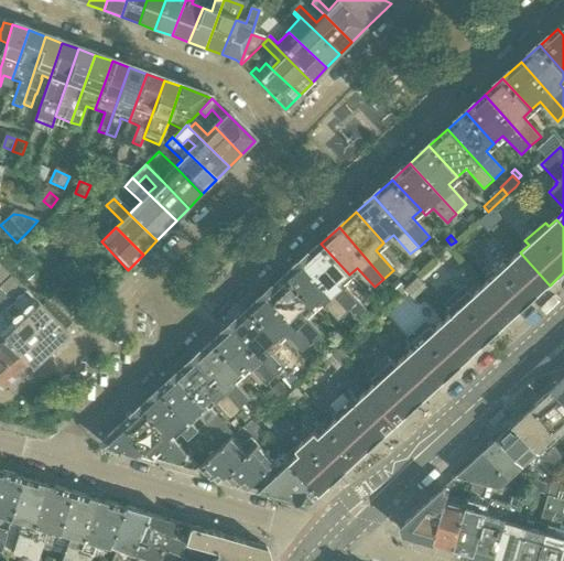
[(340,283),(349,274),(321,244),(302,261),(347,312),(360,326),(370,317),(340,283)]
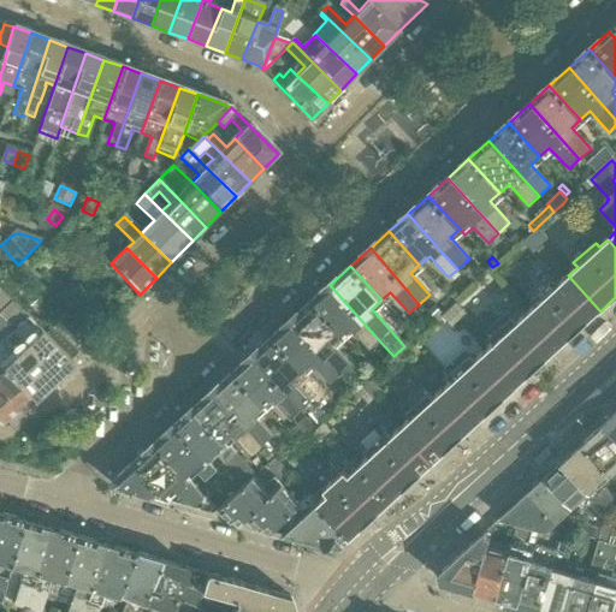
[(471,269),(468,271),(463,275),(465,277),(472,285),(479,278),(471,269)]
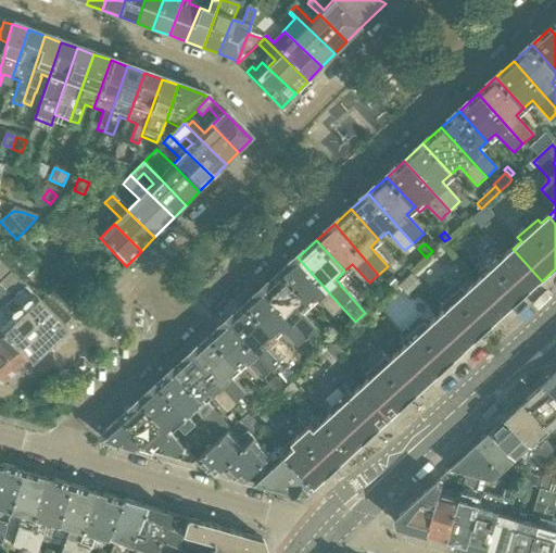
[(483,276),(475,285),(503,316),(515,305),(516,305),(530,292),(529,292),(542,281),(513,249),(503,258),(500,254),(480,272),(483,276)]
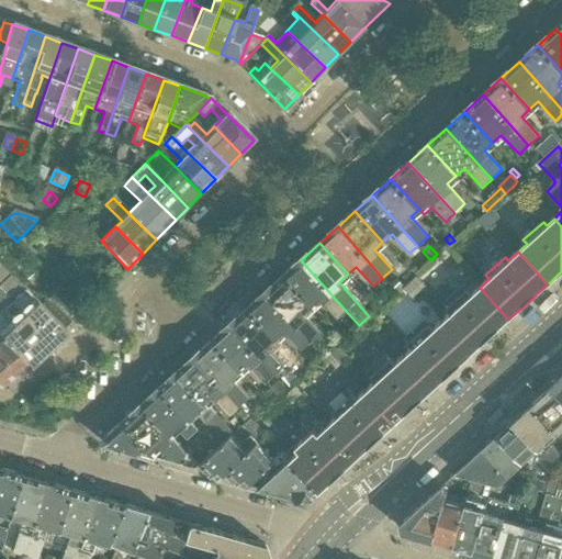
[(0,336),(3,339),(29,366),(38,356),(37,355),(62,333),(64,334),(66,332),(64,331),(82,312),(59,289),(41,306),(15,280),(23,272),(4,254),(0,257),(0,336)]
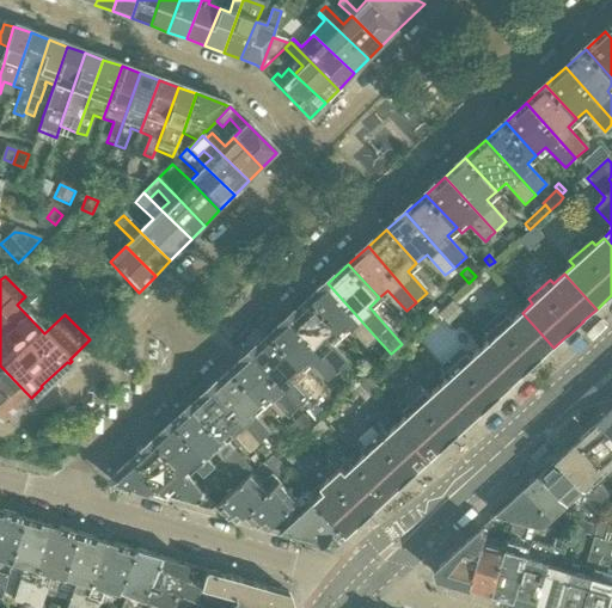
[(371,343),(377,338),(328,283),(308,301),(338,335),(348,326),(367,348),(372,344),(371,343)]
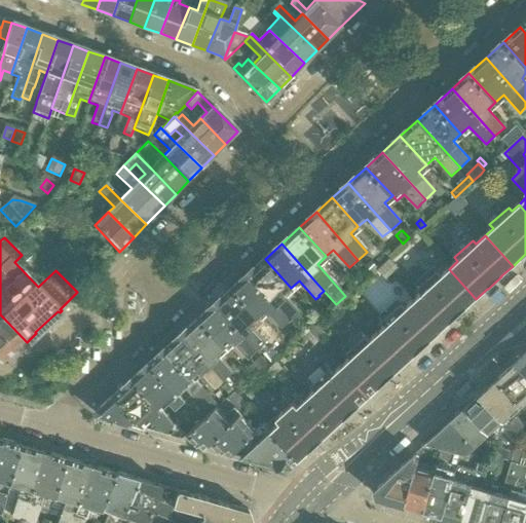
[(284,294),(291,288),(265,259),(249,273),(292,321),(300,312),(284,294)]
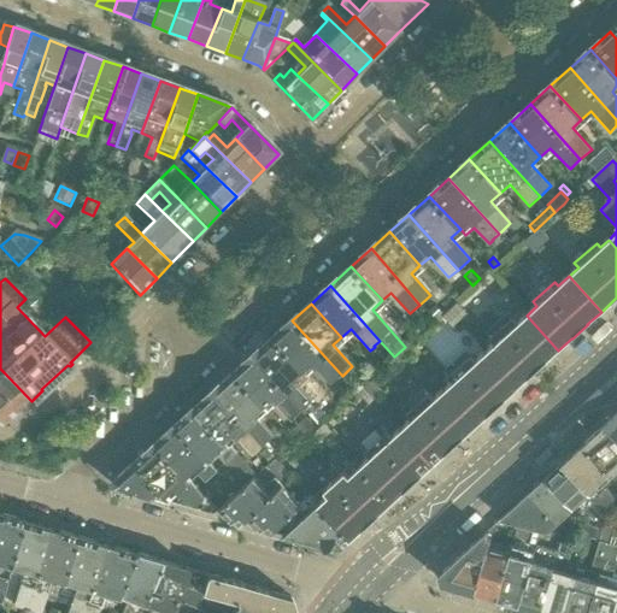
[(457,306),(448,313),(459,324),(466,316),(457,306)]
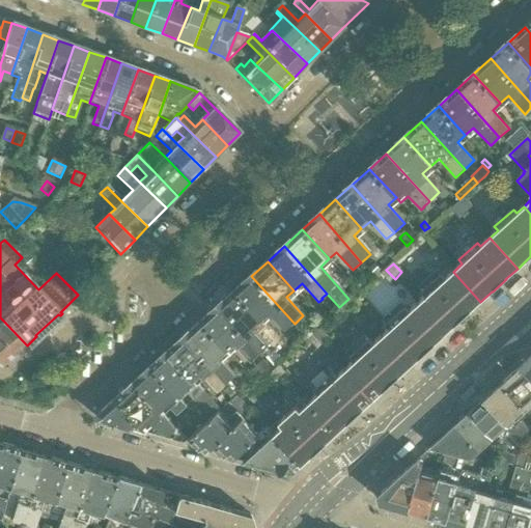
[(395,279),(386,270),(381,275),(390,284),(395,279)]
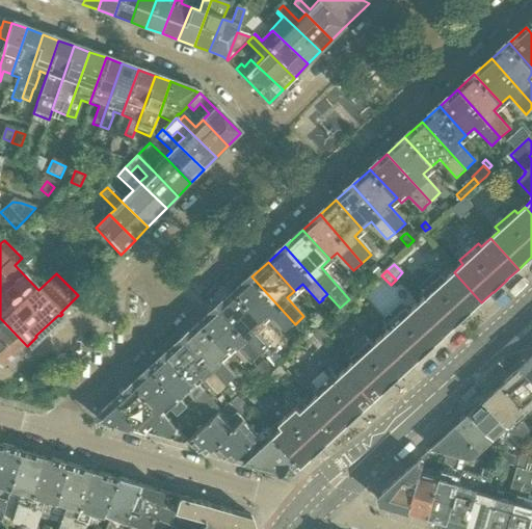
[(427,296),(418,306),(446,336),(457,325),(471,313),(481,302),(454,272),(446,280),(442,276),(424,293),(427,296)]
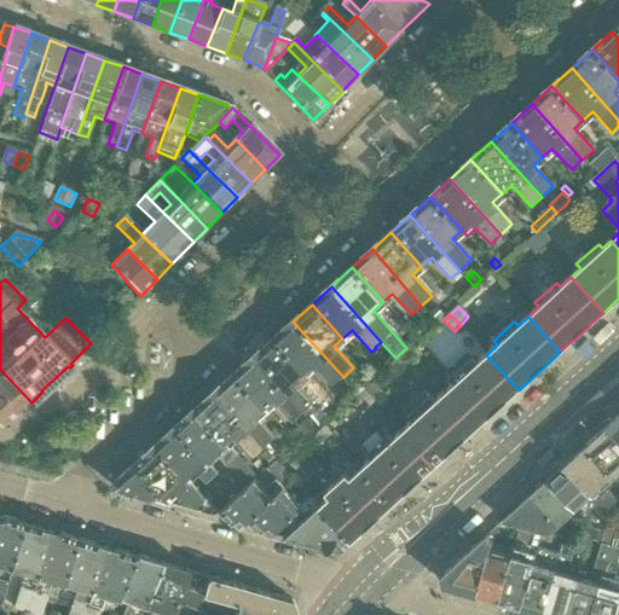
[(333,387),(343,377),(293,321),(273,338),(304,373),(313,365),(333,387)]
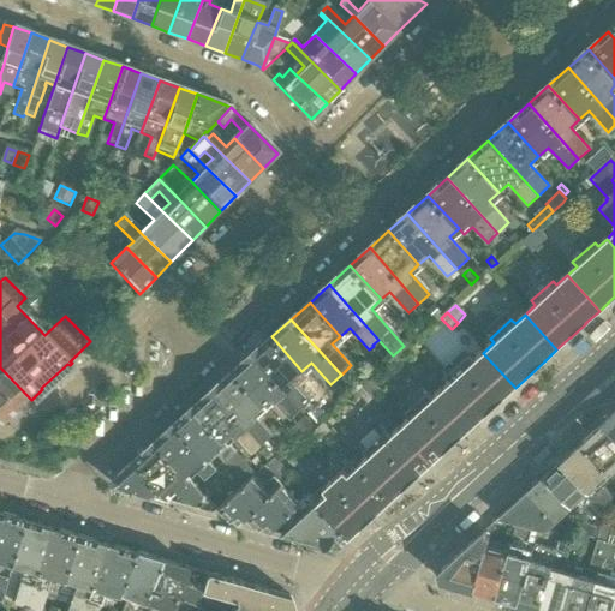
[(293,379),(302,371),(272,336),(252,355),(300,411),(311,401),(293,379)]
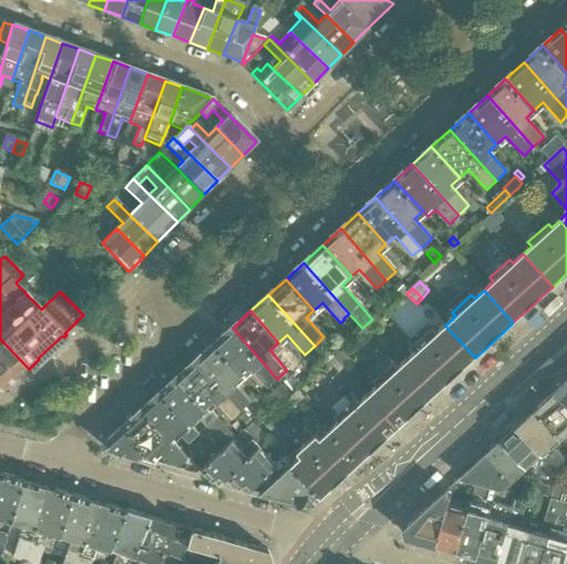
[(416,351),(408,360),(437,392),(475,358),(445,326),(436,334),(433,329),(413,347),(416,351)]
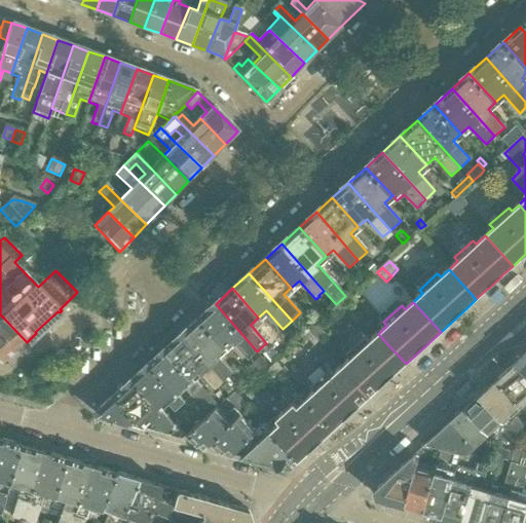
[(252,356),(257,351),(216,304),(199,319),(225,347),(232,341),(249,361),(253,357),(252,356)]
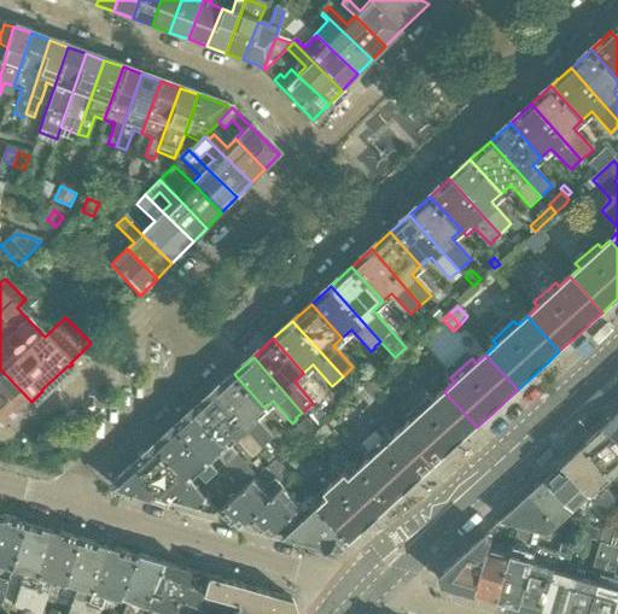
[(386,368),(380,374),(386,380),(391,375),(386,368)]
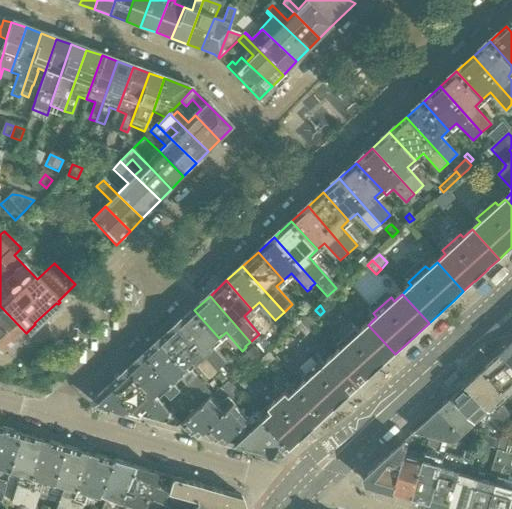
[(0,306),(0,329),(14,342),(26,333),(3,309),(0,306)]
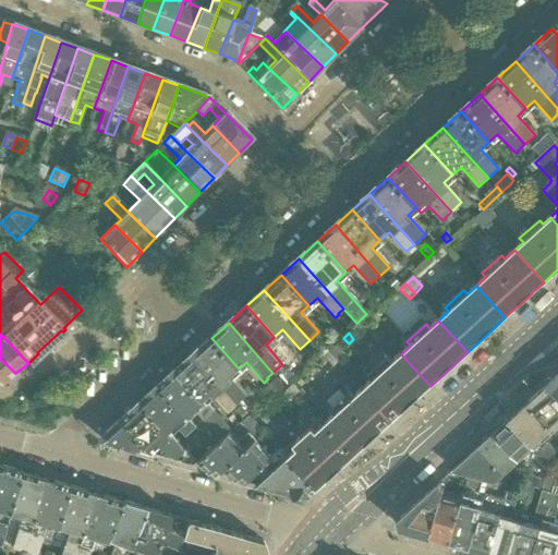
[(230,377),(239,369),(211,338),(193,354),(238,405),(247,396),(230,377)]
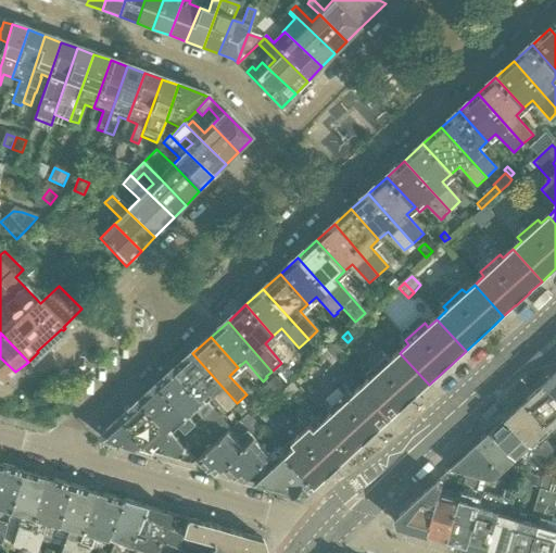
[(338,344),(330,352),(340,362),(348,354),(338,344)]
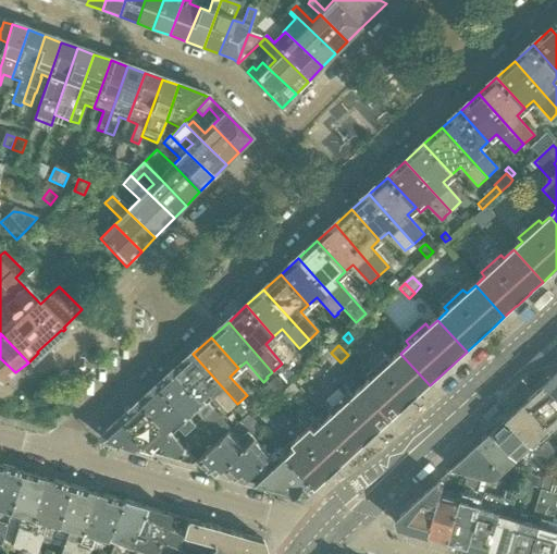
[(341,362),(331,353),(324,359),(334,369),(341,362)]
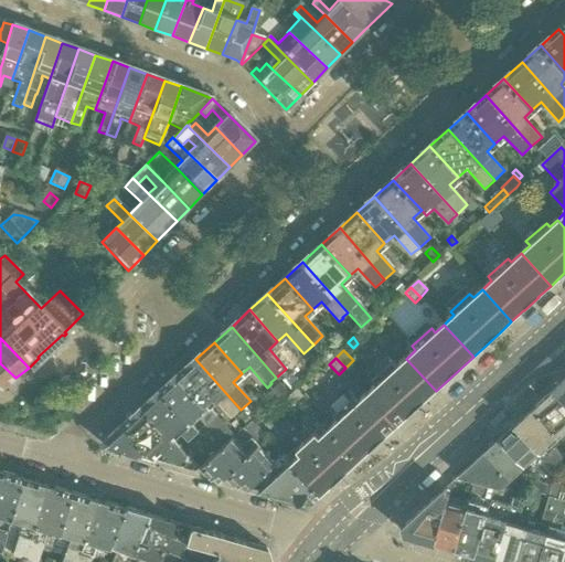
[(237,412),(241,410),(195,359),(179,374),(205,406),(214,399),(232,419),(237,412)]
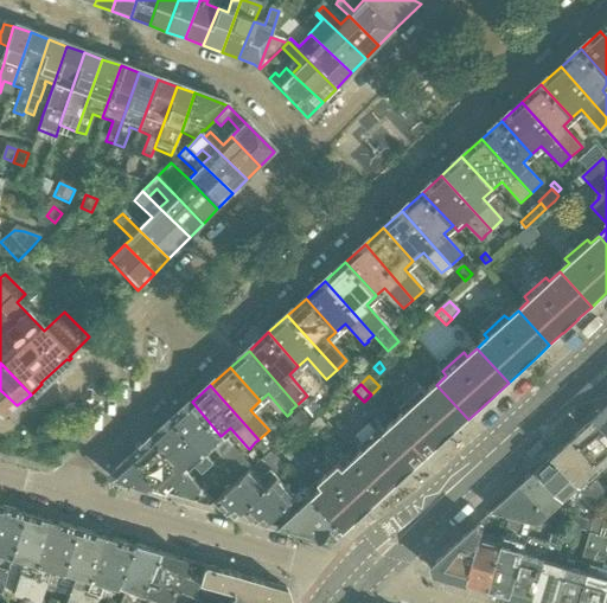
[(406,412),(394,423),(426,457),(468,419),(436,385),(426,393),(422,390),(401,408),(406,412)]
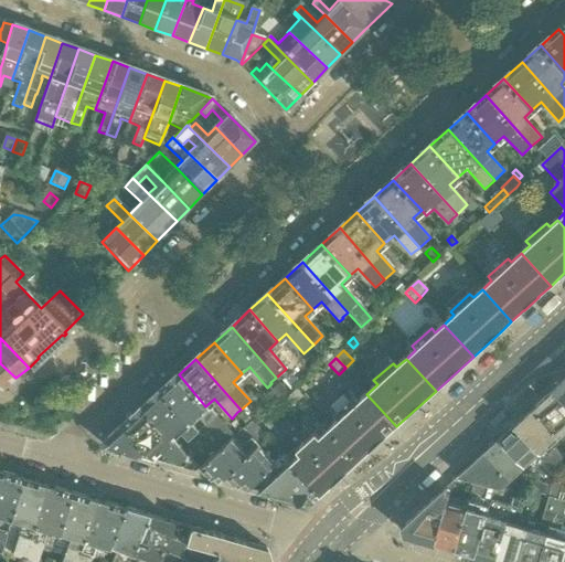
[(0,363),(0,391),(16,378),(0,363)]
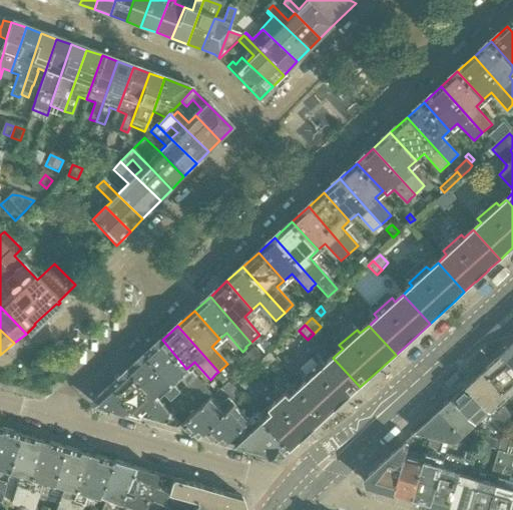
[(277,338),(280,342),(284,339),(287,336),(283,332),(277,338)]
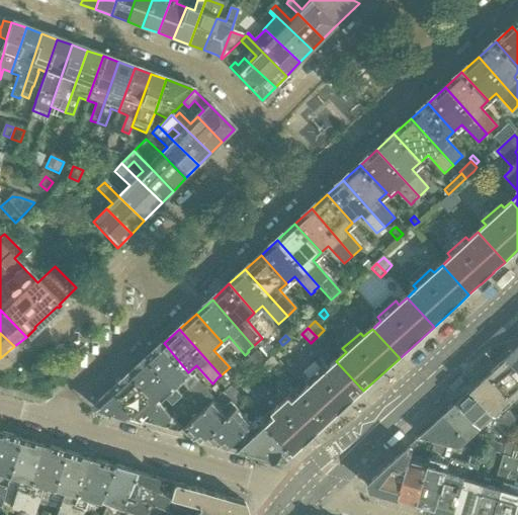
[(198,383),(188,372),(164,343),(147,358),(172,388),(179,380),(188,392),(198,383)]
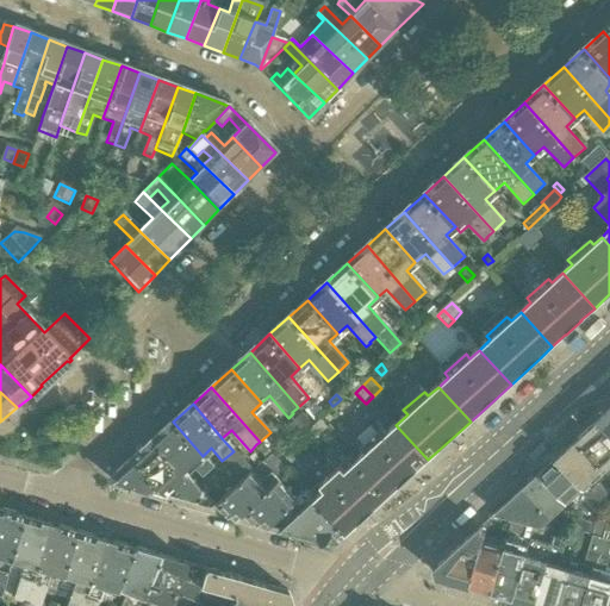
[(316,407),(306,416),(313,423),(323,414),(316,407)]
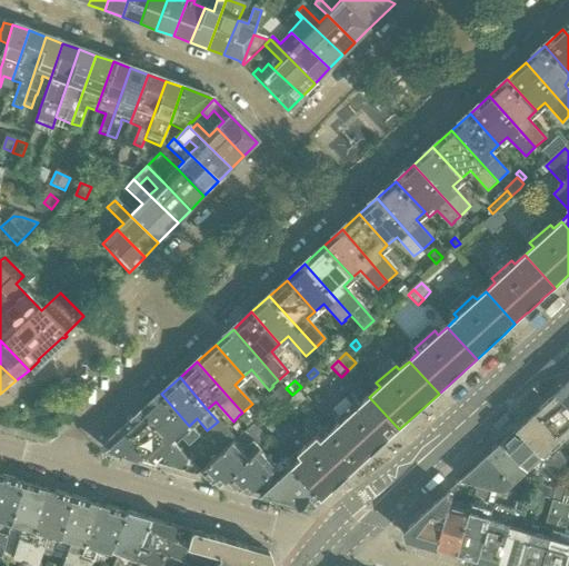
[(568,384),(558,394),(568,405),(568,384)]
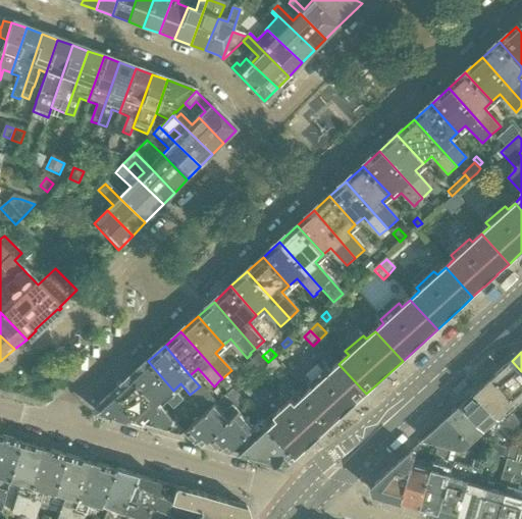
[(247,369),(253,375),(266,364),(260,357),(247,369)]
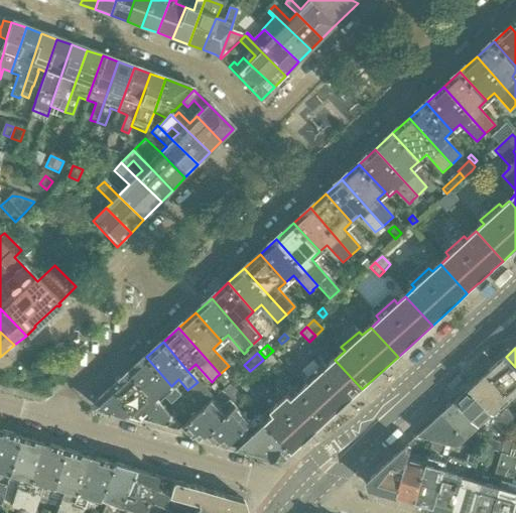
[(181,397),(171,386),(146,357),(129,372),(155,401),(162,395),(171,405),(181,397)]
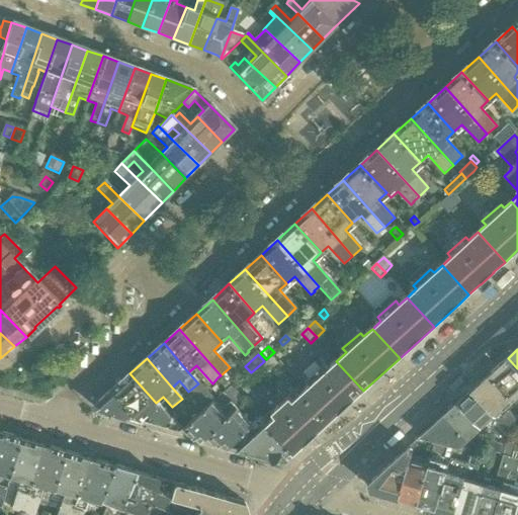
[(491,374),(514,401),(516,404),(517,402),(517,368),(508,358),(491,374)]
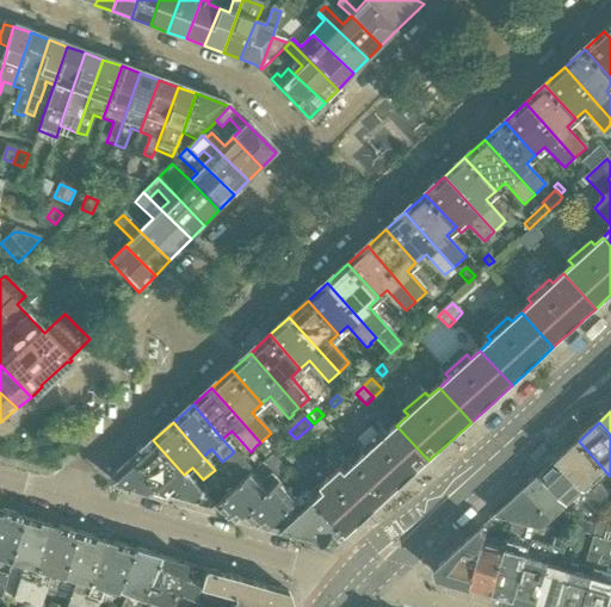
[(366,453),(356,463),(388,499),(429,460),(396,426),(387,434),(383,429),(371,440),(362,448),(366,453)]
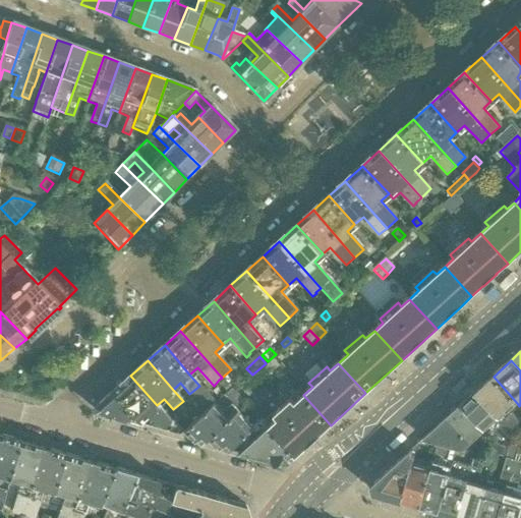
[(173,422),(157,405),(130,376),(114,391),(140,420),(148,413),(160,426),(166,428),(173,422)]
